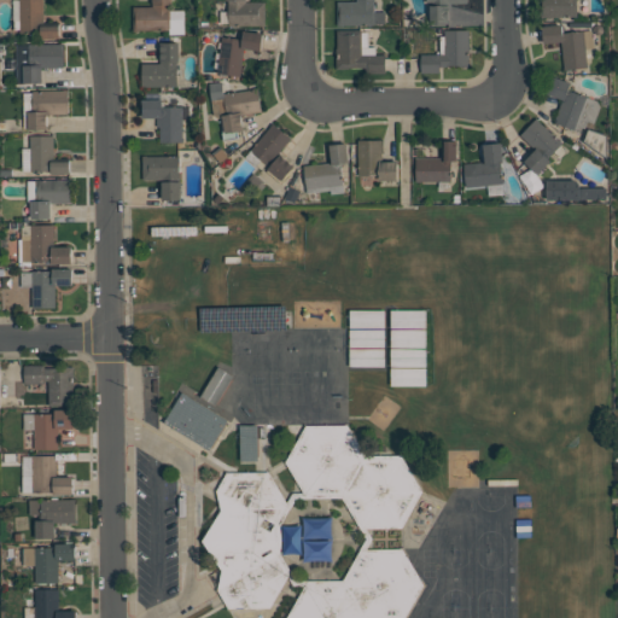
[(21,0),(45,0),(45,22),(59,22),(59,39),(41,39),(41,34),(21,34),(21,29),(15,29),(15,21),(21,21),(21,0)]
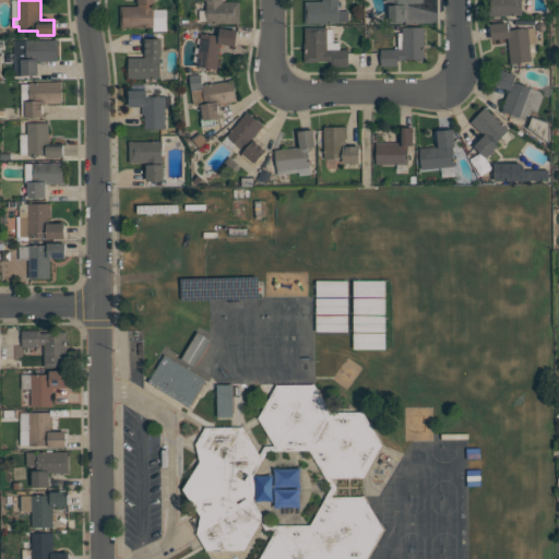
[(156,0),(156,3),(154,3),(154,27),(126,27),(126,28),(121,28),(121,6),(138,6),(138,0),(156,0)]
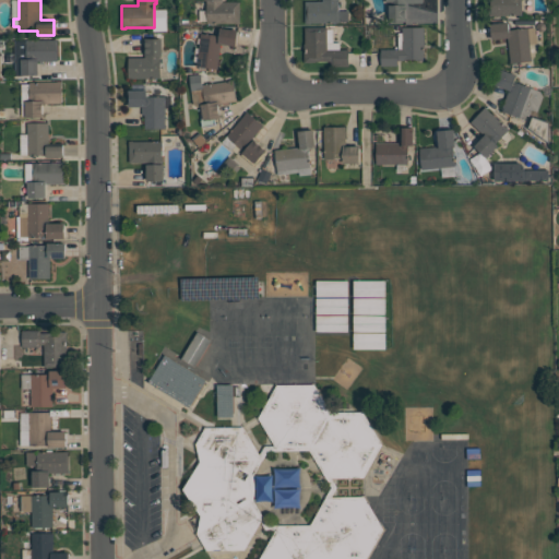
[(240,23),(206,23),(206,0),(223,0),(223,1),(240,1),(240,23)]
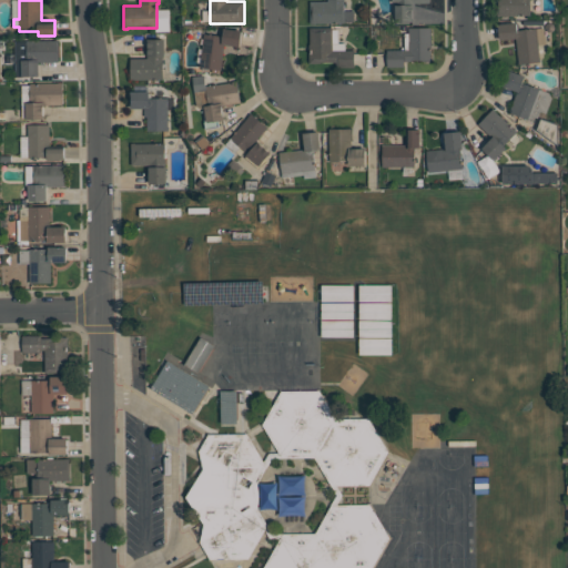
[(311,23),(311,1),(327,1),(327,0),(344,0),(344,10),(354,11),(354,21),(344,21),(344,23),(315,23),(311,23)]
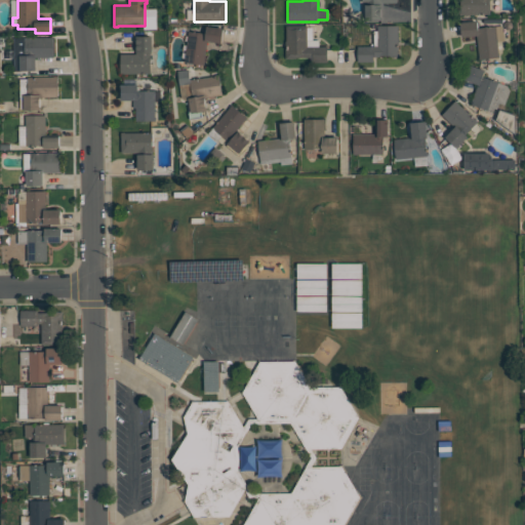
[(381,19),(366,21),(365,1),(362,1),(362,0),(397,0),(397,2),(381,3),(381,7),(380,7),(381,16),(381,19)]
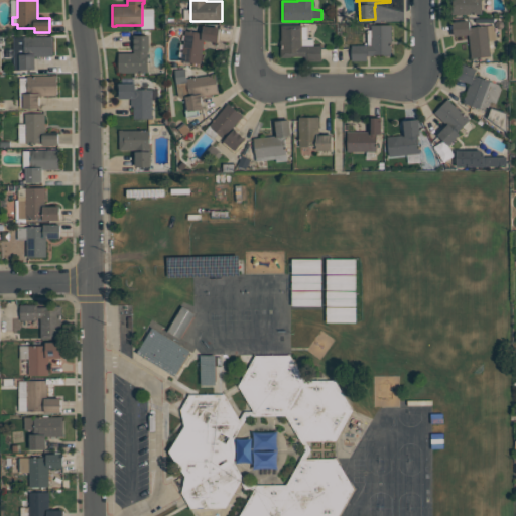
[(482,0),(482,14),(452,14),(452,0),(482,0)]
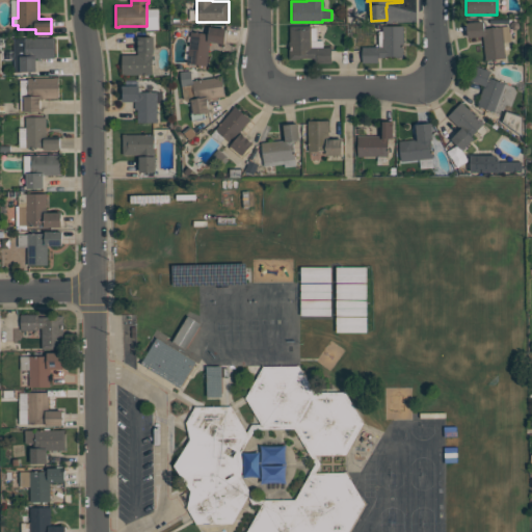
[(467,23),(484,21),(484,28),(509,26),(510,41),(504,42),(506,58),(485,59),(483,36),(469,37),(467,23)]
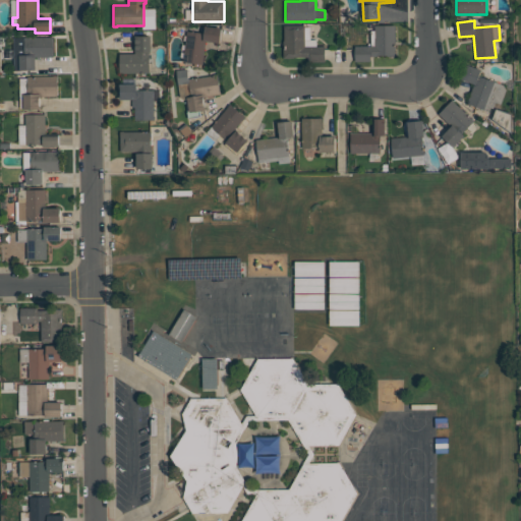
[(395,24),(396,56),(387,56),(387,55),(379,55),(379,56),(371,56),(371,61),(355,61),(355,46),(371,46),(371,31),(375,31),(374,25),(395,24)]
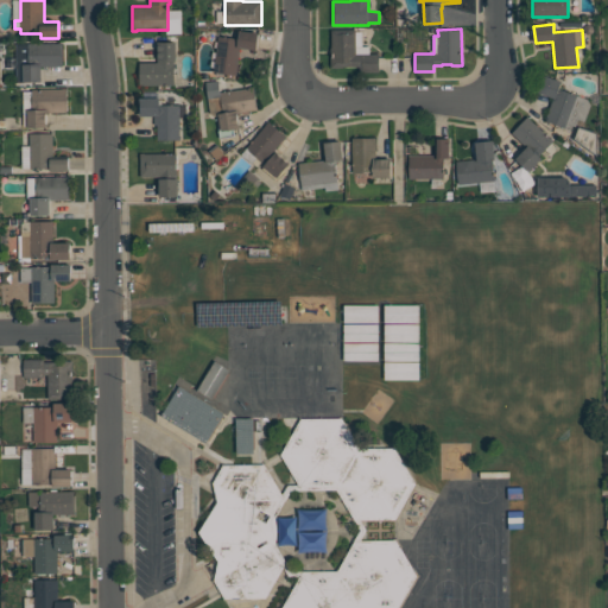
[(236,75),(235,75),(234,78),(227,77),(227,74),(214,73),(217,36),(239,38),(239,30),(259,32),(257,50),(240,48),(236,75)]
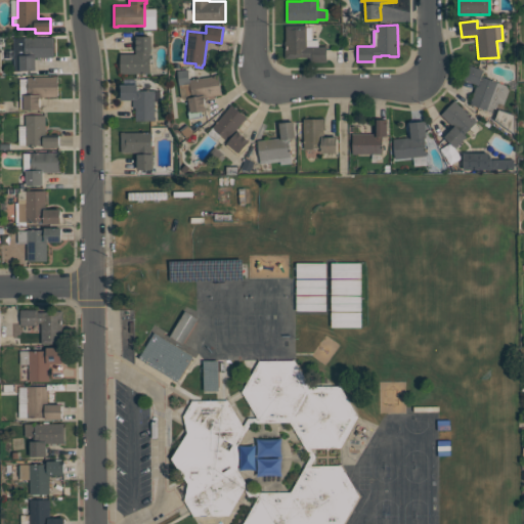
[(286,58),(286,41),(286,26),(307,26),(307,27),(312,27),(312,40),(318,40),(318,46),(326,46),(328,61),(312,61),(312,57),(296,57),(296,58),(286,58)]
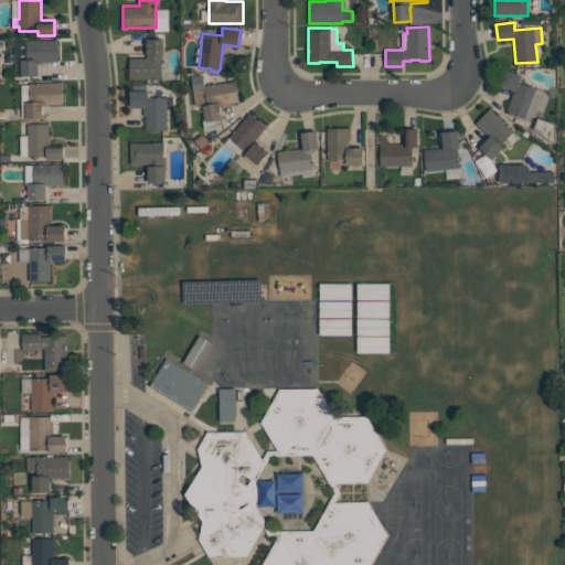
[(164,39),(164,55),(162,55),(162,80),(130,80),(130,59),(147,59),(147,53),(147,50),(147,46),(147,43),(147,39),(164,39)]
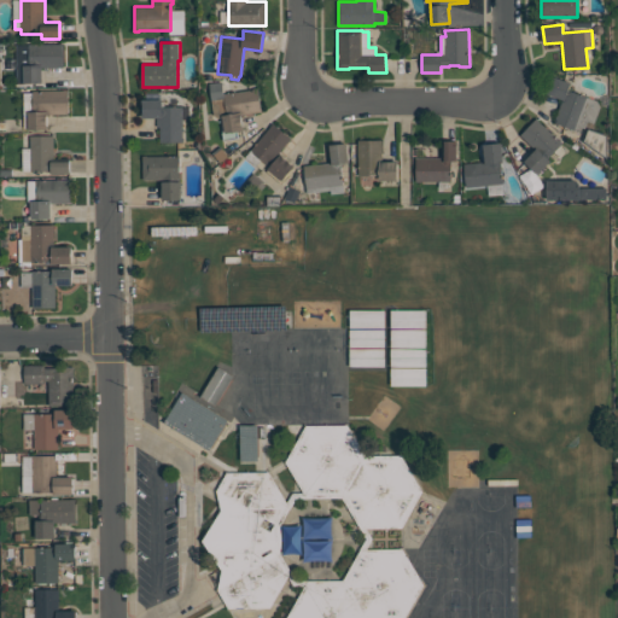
[(42,68),(42,83),(17,83),(16,45),(63,44),(64,66),(42,68)]
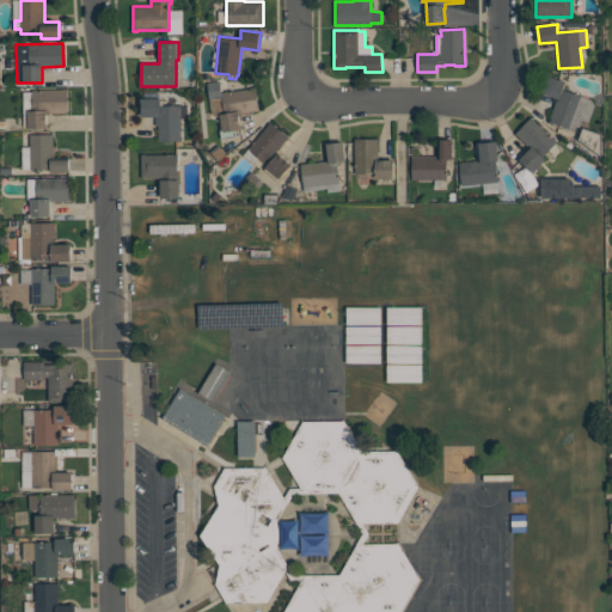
[(595,105),(588,122),(582,120),(580,127),(576,126),(575,130),(549,121),(557,98),(543,92),(549,75),(565,83),(563,89),(592,99),(595,105)]
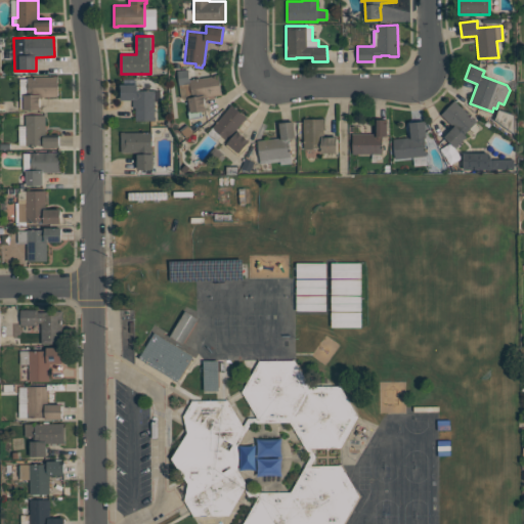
[(189,79),(219,75),(222,94),(205,97),(206,99),(205,100),(206,107),(207,107),(207,111),(201,112),(202,117),(190,119),(188,112),(190,112),(189,103),(187,103),(187,99),(185,100),(181,97),(177,71),(188,69),(189,79)]
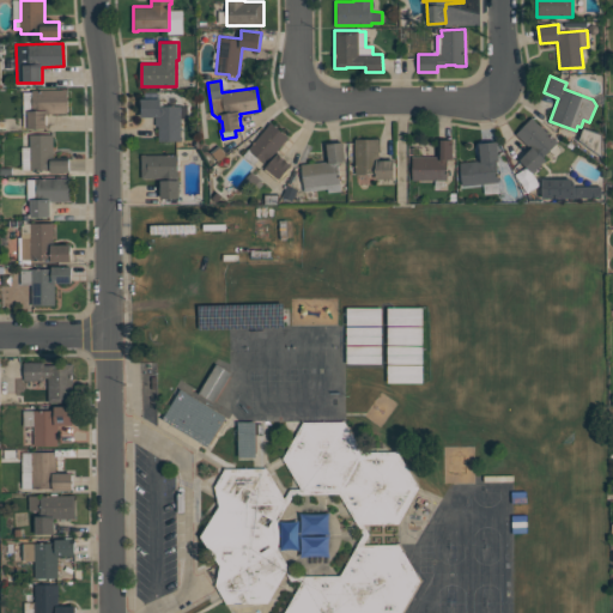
[(23,92),(32,92),(32,90),(62,90),(62,89),(68,89),(67,114),(48,114),(48,115),(47,115),(47,123),(48,123),(48,129),(28,129),(28,127),(23,127),(23,92)]
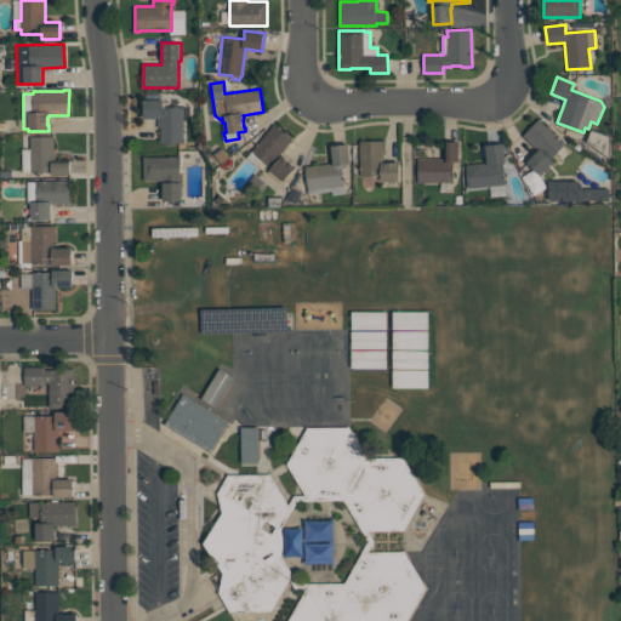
[(158,118),(143,119),(143,100),(164,100),(164,107),(183,107),(183,143),(161,143),(160,127),(158,127),(158,118)]
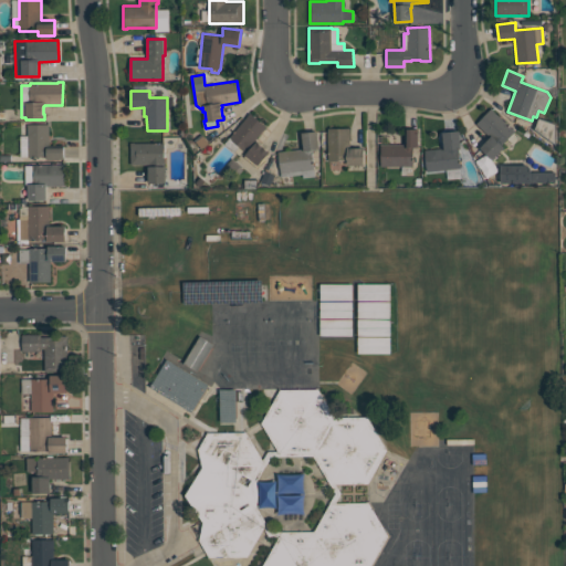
[(493,159),(481,147),(491,137),(477,124),(491,108),(515,132),(502,145),(504,147),(493,159)]
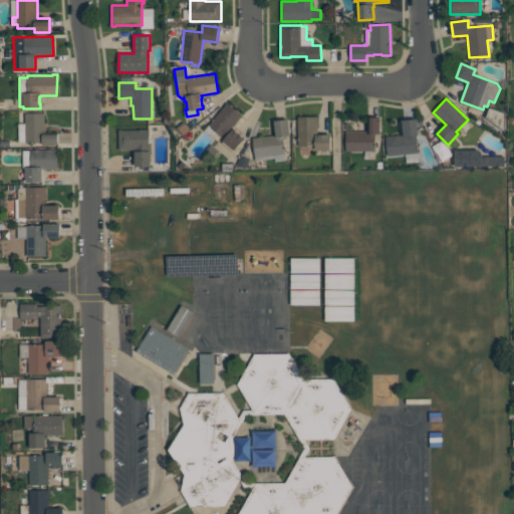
[(234,152),(223,142),(224,140),(221,137),(218,140),(214,137),(213,139),(204,131),(228,102),(242,114),(232,126),(236,130),(235,131),(238,133),(238,132),(240,134),(240,135),(243,137),(245,138),(234,152)]
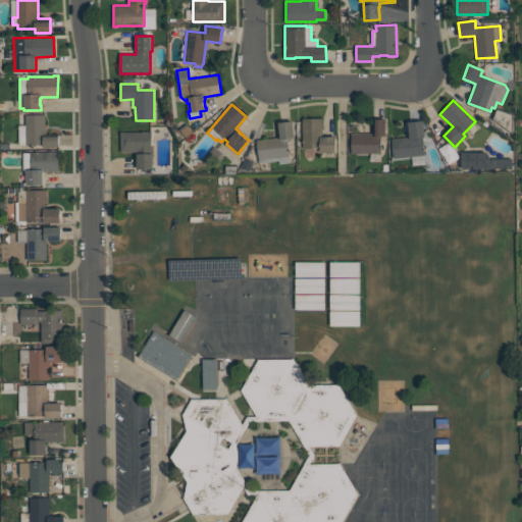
[(59,147),(56,147),(56,148),(43,148),(43,145),(25,145),(25,144),(18,144),(18,125),(25,125),(25,114),(46,114),(46,134),(59,134),(59,147)]
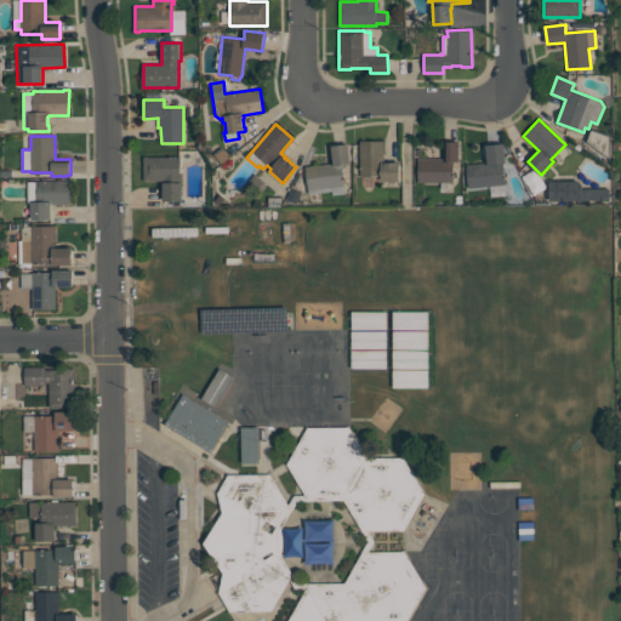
[(360,141),(385,141),(385,161),(386,161),(386,163),(396,163),(396,161),(399,161),(399,181),(381,181),(381,176),(360,176),(360,141)]
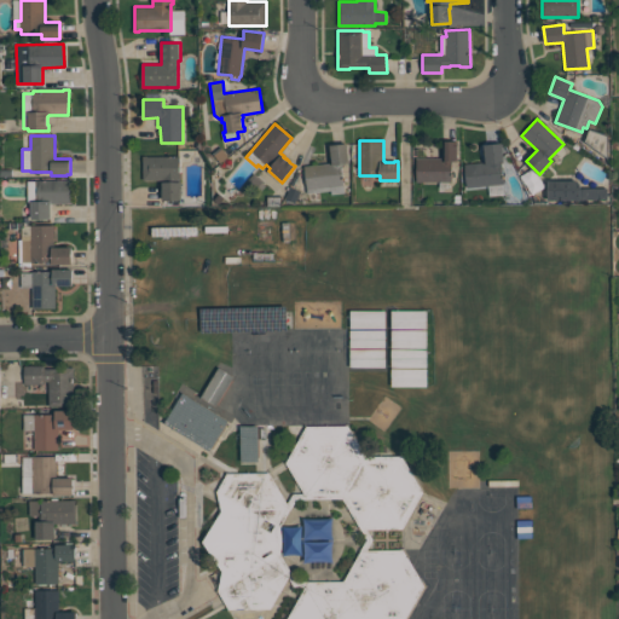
[(416,157),(443,157),(441,140),(457,140),(457,145),(458,145),(458,161),(452,161),(452,181),(416,181),(416,157)]
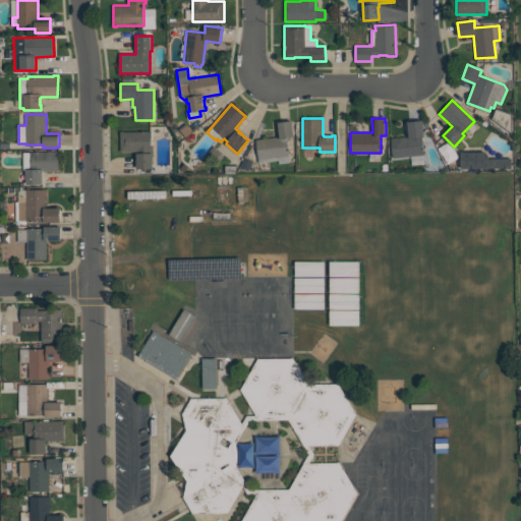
[(256,139),(280,136),(278,122),(292,120),(294,136),(287,137),(290,162),(279,164),(279,160),(258,163),(256,139)]
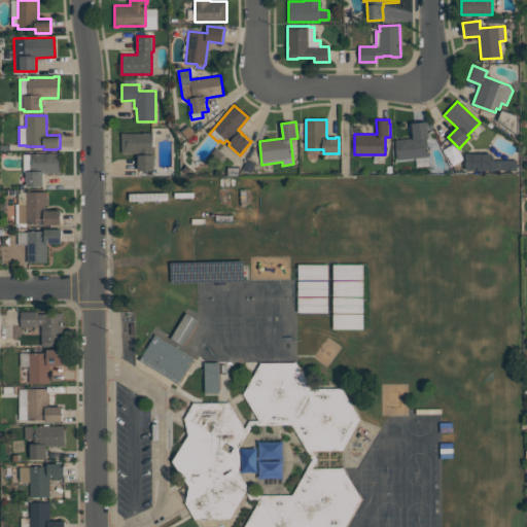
[(396,139),(414,138),(412,123),(427,121),(429,138),(427,138),(429,166),(417,167),(416,157),(397,160),(396,139)]
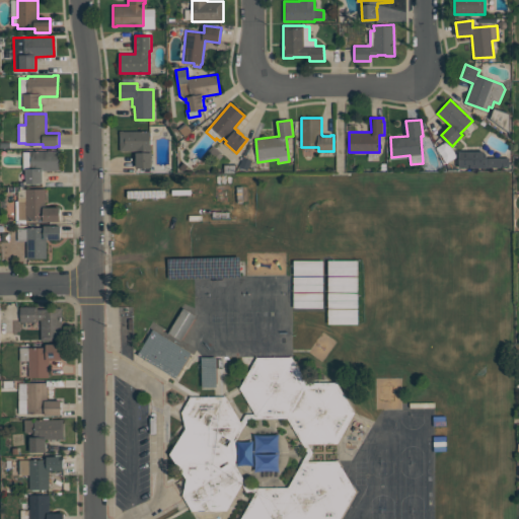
[(151,131),(151,152),(152,152),(153,167),(137,167),(136,151),(120,151),(120,131),(124,131),(151,131)]
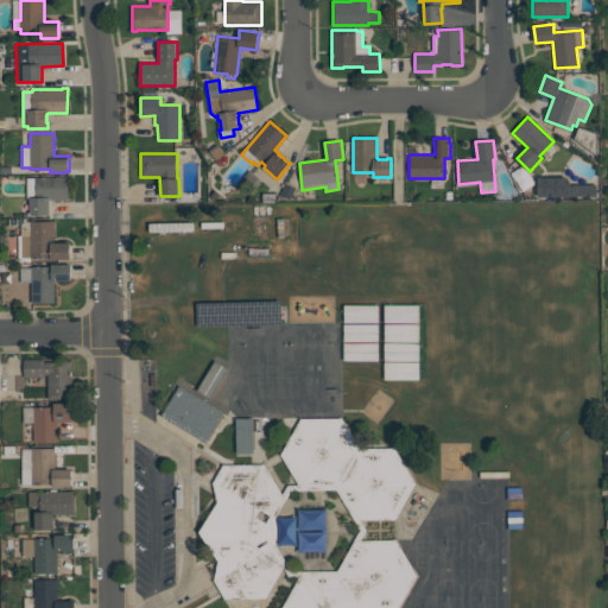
[(69,177),(69,200),(50,200),(50,215),(31,215),(31,198),(27,198),(27,178),(35,178),(35,177),(69,177)]
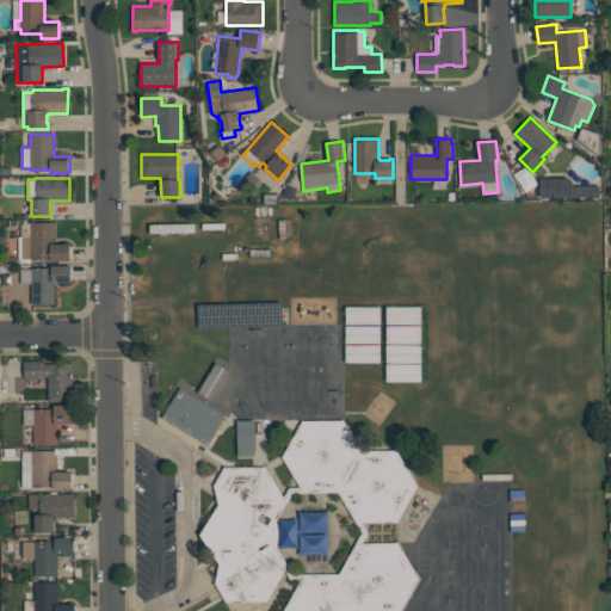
[(541,198),(541,178),(569,178),(574,181),(574,185),(599,185),(599,197),(574,197),(574,198),(541,198)]
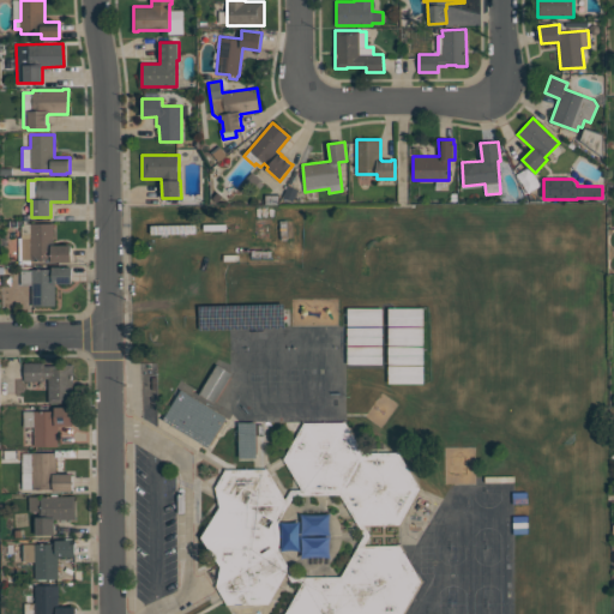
[(54,223),(54,245),(71,245),(72,262),(52,263),(52,260),(22,260),(22,223),(54,223)]
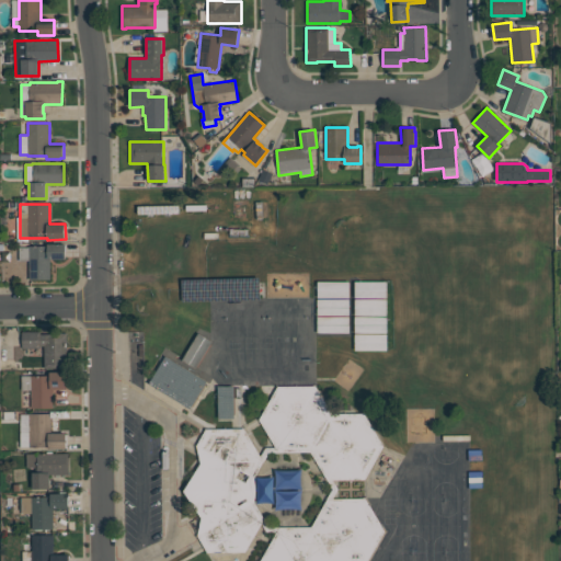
[(19,247),(29,247),(29,245),(48,245),(48,243),(66,243),(66,259),(50,259),(50,279),(30,279),(30,261),(19,260),(19,247)]
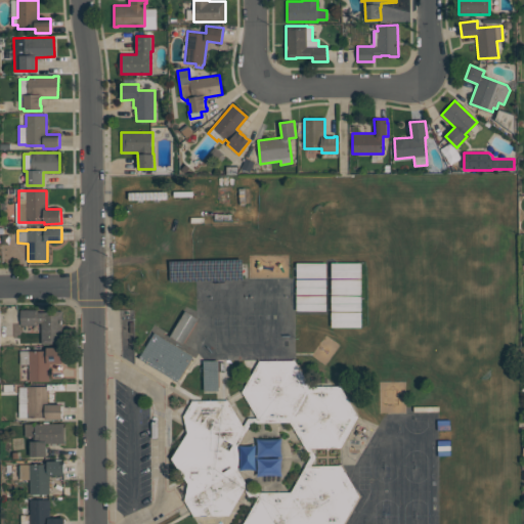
[(62,344),(41,344),(41,323),(38,323),(38,324),(20,324),(20,309),(38,309),(38,312),(54,312),(54,311),(62,310),(62,344)]
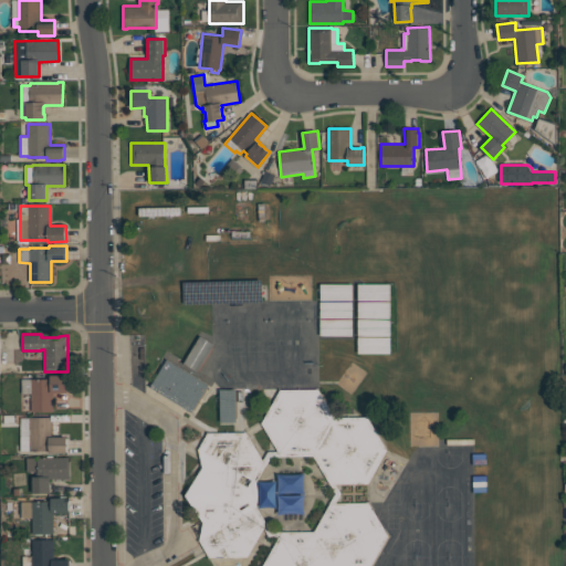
[(197,371),(184,363),(201,336),(215,344),(197,371)]
